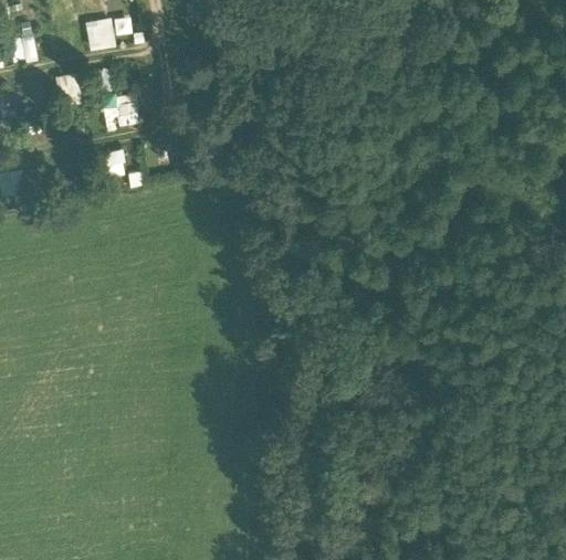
[(130,18),(114,19),(115,35),(132,34),(130,18)]
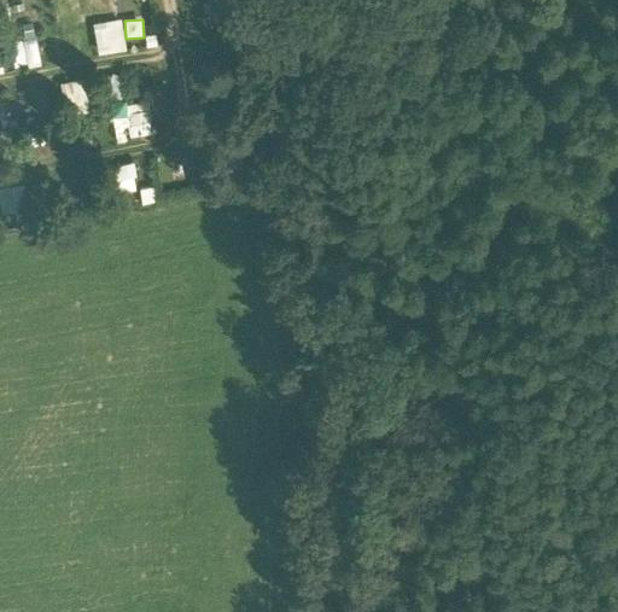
[(126,52),(124,22),(95,23),(97,53),(126,52)]
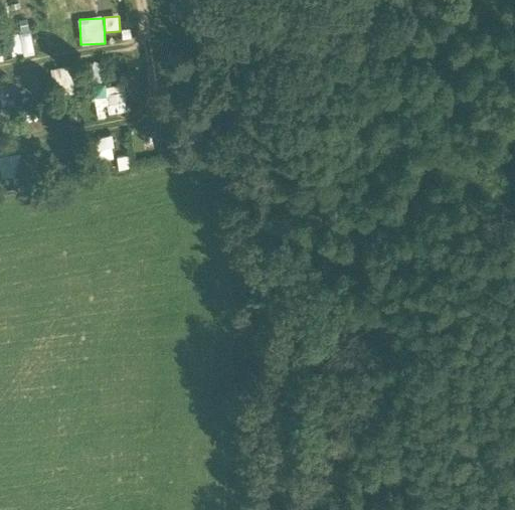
[(11,33),(15,58),(34,54),(30,30),(11,33)]
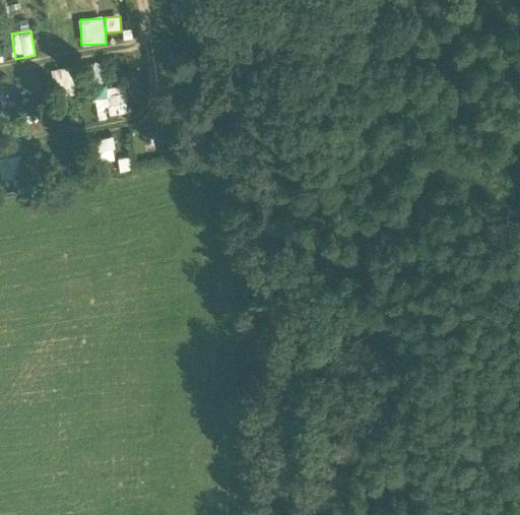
[(126,88),(95,89),(96,117),(128,116),(126,88)]
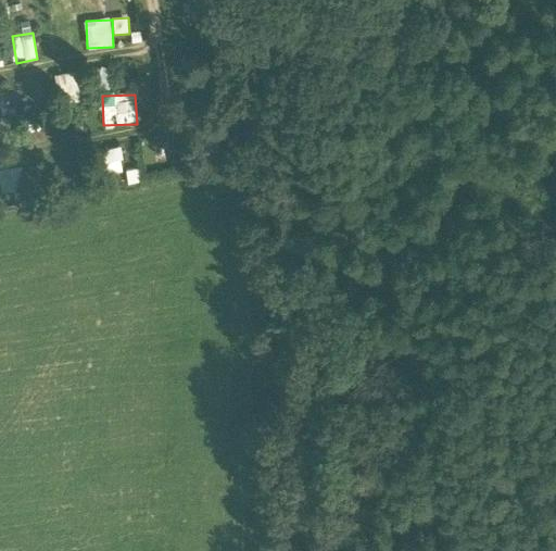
[(0,177),(3,203),(27,201),(23,168),(0,171),(0,177)]
